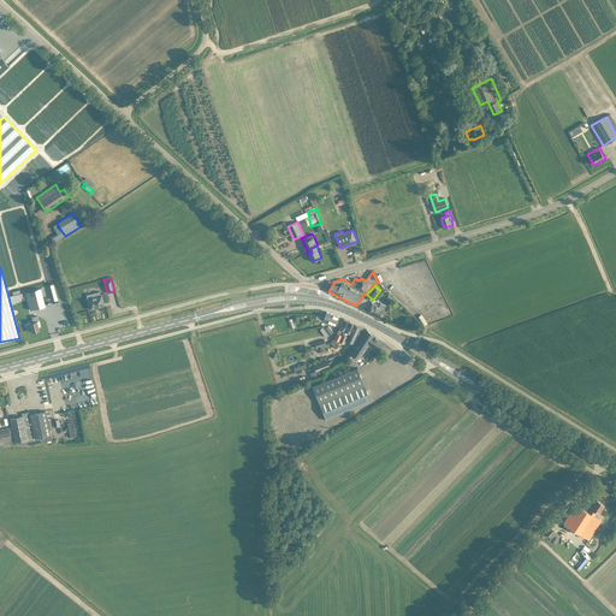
[(88,298),(87,298),(89,309),(105,306),(101,294),(100,295),(100,291),(87,295),(88,298)]
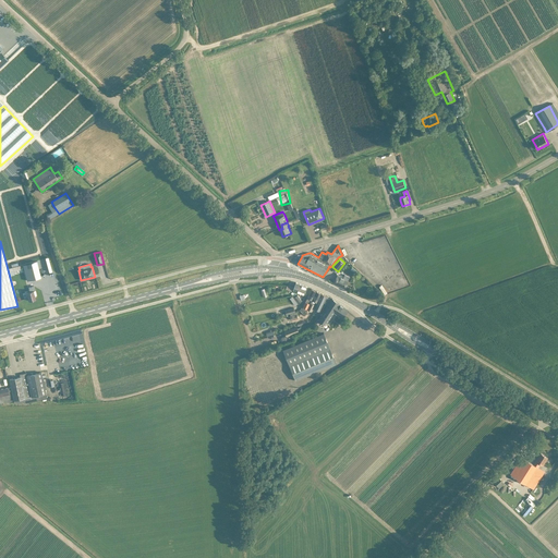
[(20,265),(9,268),(11,276),(14,275),(13,271),(21,269),(20,265)]
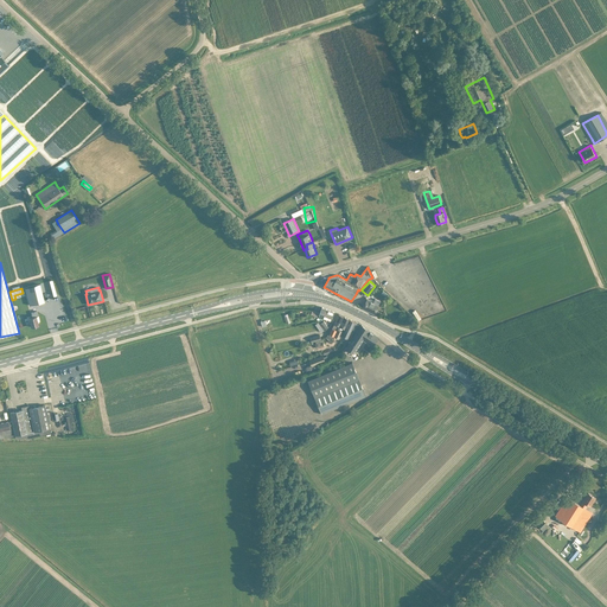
[(29,292),(24,293),(29,308),(45,304),(42,288),(29,292)]
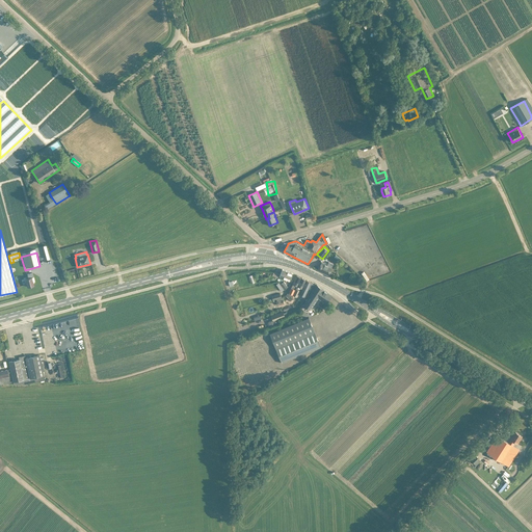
[(328,275),(330,270),(334,264),(329,262),(328,265),(323,263),(322,262),(321,263),(320,265),(318,270),(328,275)]
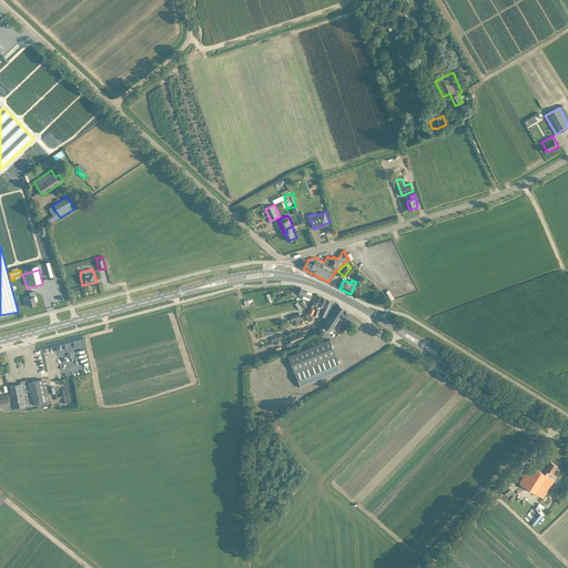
[(302,287),(300,293),(298,295),(310,300),(311,297),(313,292),(302,287)]
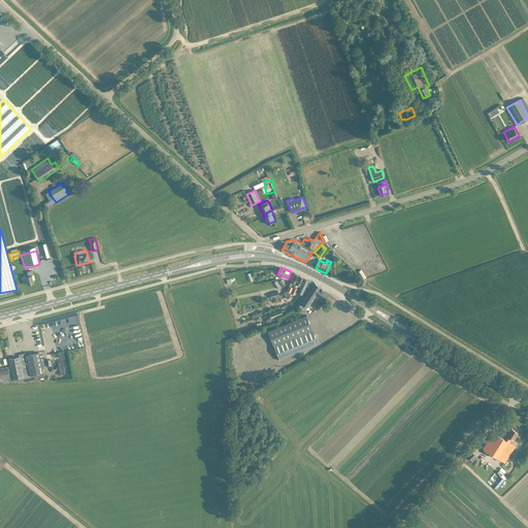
[(28,276),(25,277),(27,285),(34,283),(33,278),(34,278),(33,274),(33,275),(32,270),(27,271),(28,276)]
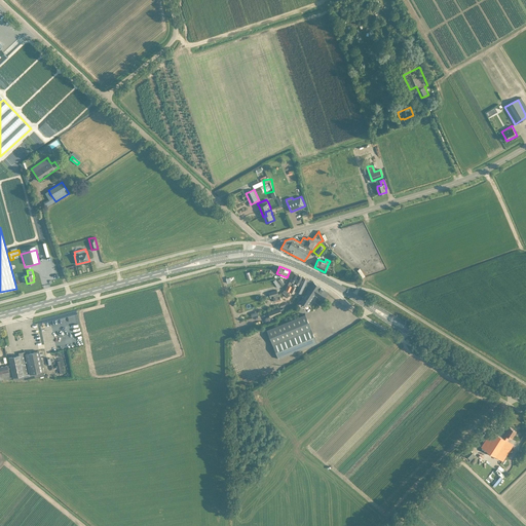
[(295,283),(299,274),(294,272),(292,276),(290,280),(286,290),(285,289),(283,293),(286,295),(285,296),(288,298),(289,297),(287,295),(292,288),(293,285),(295,283)]
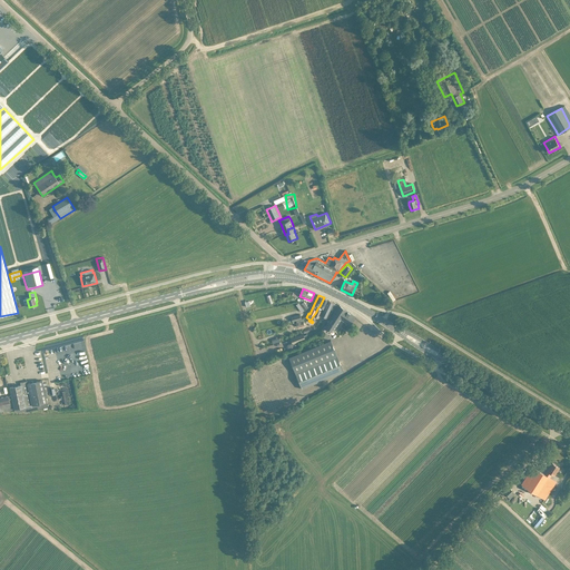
[(324,308),(328,300),(324,297),(320,306),(317,308),(316,312),(311,320),(313,322),(314,320),(313,318),(314,316),(320,318),(321,315),(322,315),(324,312),(324,308)]
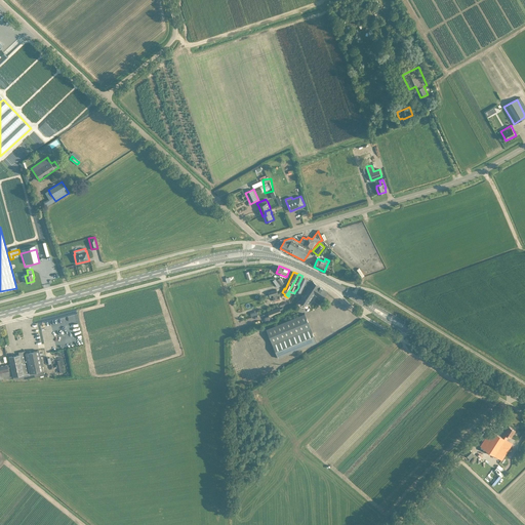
[(298,287),(296,290),(300,292),(304,286),(306,283),(308,278),(303,276),(298,284),(298,287)]
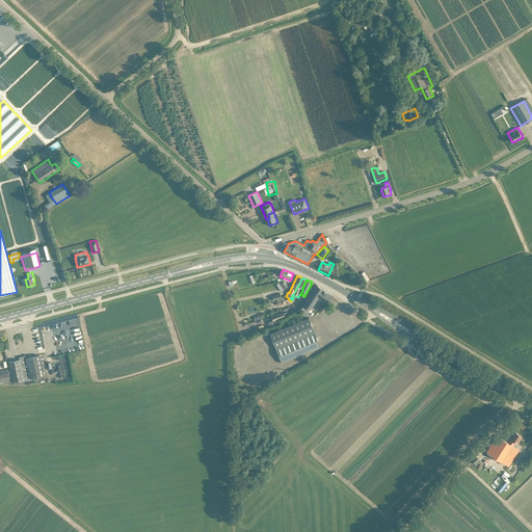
[(317,285),(314,289),(303,304),(307,307),(306,308),(306,309),(307,309),(308,309),(309,308),(311,309),(318,297),(327,303),(329,299),(333,295),(323,290),(324,289),(317,285)]
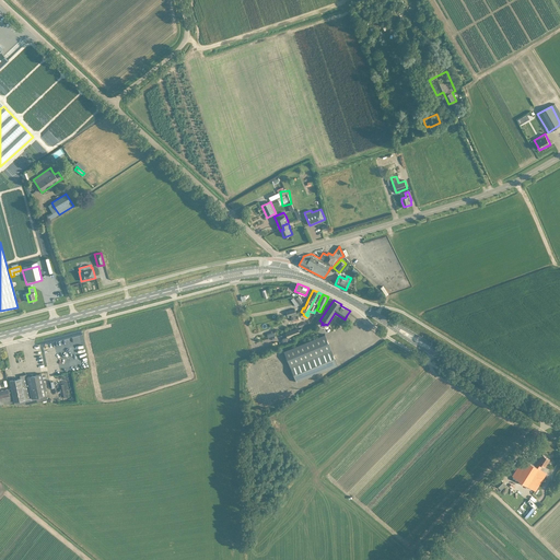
[(368,321),(347,328),(348,331),(342,334),(349,351),(375,342),(368,321)]
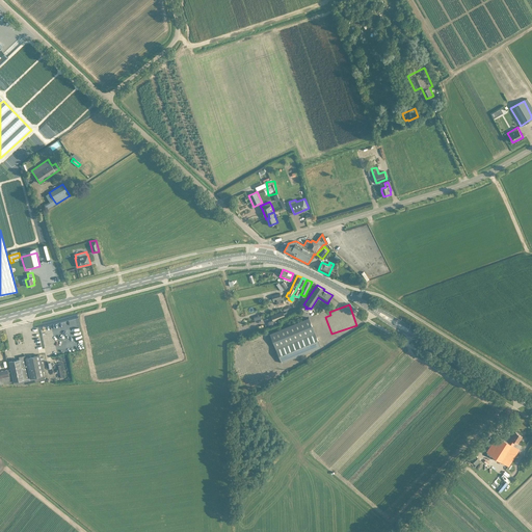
[(283,311),(271,315),(273,321),(285,317),(283,311)]
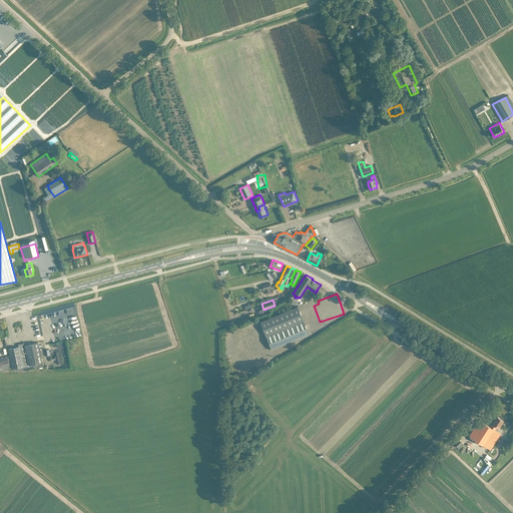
[(272,350),(310,335),(298,307),(261,322),(267,336),(272,350)]
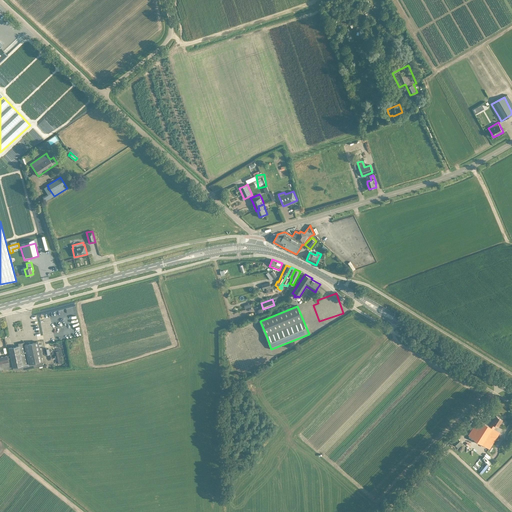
[(10,355),(13,367),(42,361),(39,346),(38,342),(25,344),(24,342),(18,343),(19,346),(9,348),(10,355)]
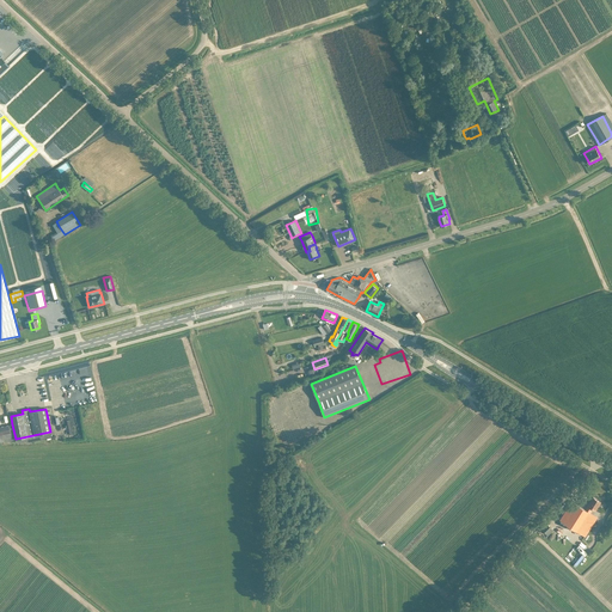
[(0,441),(0,442),(16,439),(12,424),(0,427),(0,441)]
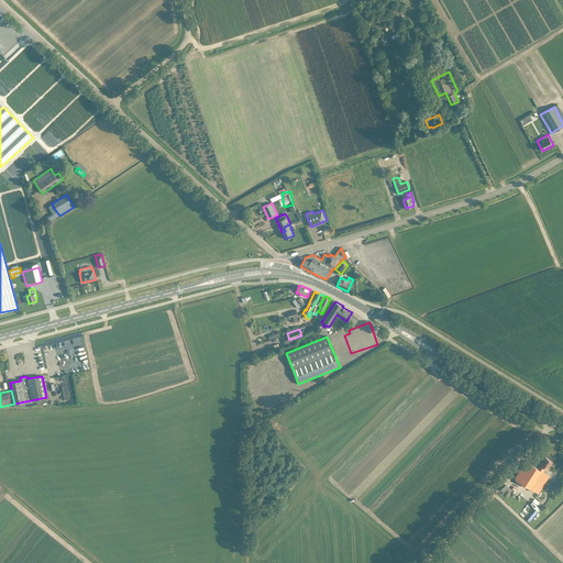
[(551,444),(548,450),(555,455),(559,450),(551,444)]
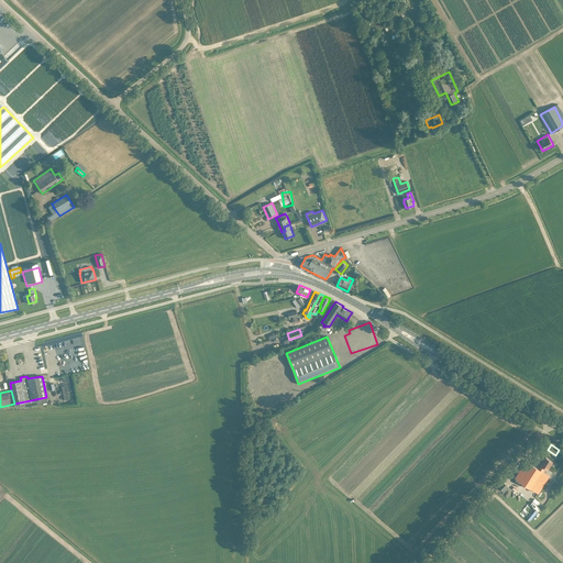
[(545,456),(539,468),(545,473),(548,474),(550,475),(552,472),(548,470),(553,462),(545,456)]
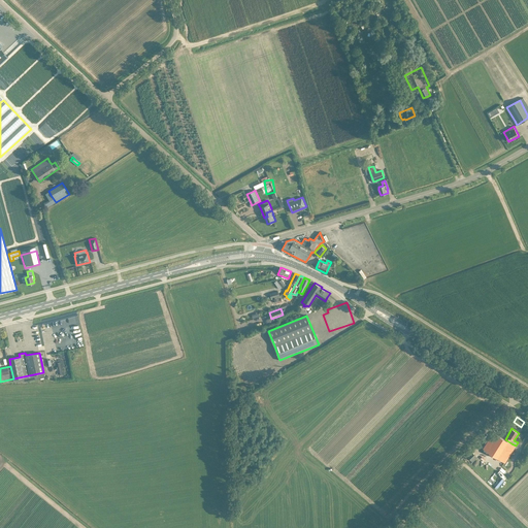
[(491,436),(484,448),(505,462),(512,452),(507,450),(512,443),(505,439),(494,432),(491,436)]
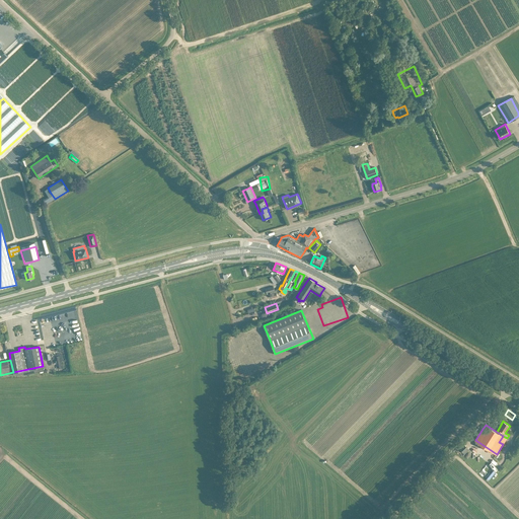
[(457,446),(465,454),(469,450),(462,442),(457,446)]
